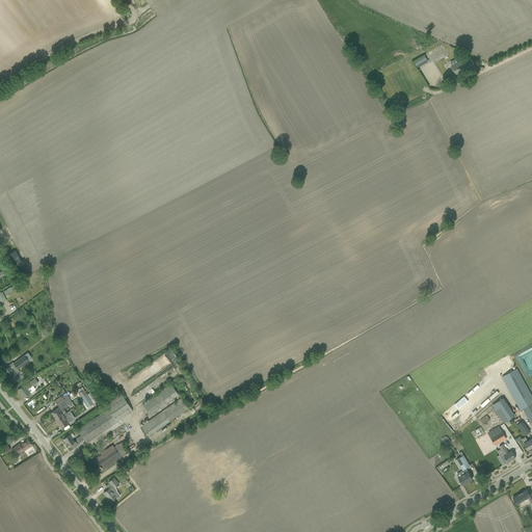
[(418,68),(428,61),(425,57),(415,63),(418,68)]
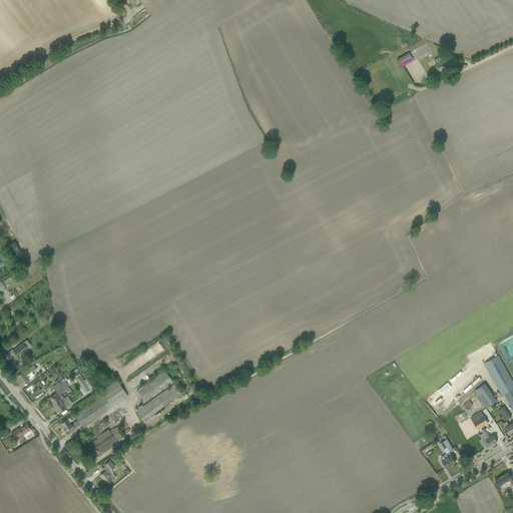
[(435,64),(439,72),(454,64),(449,56),(435,64)]
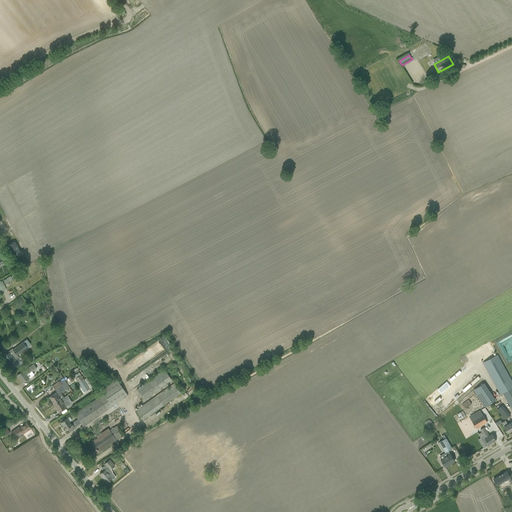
[(4,247),(10,258),(20,252),(15,242),(4,247)]
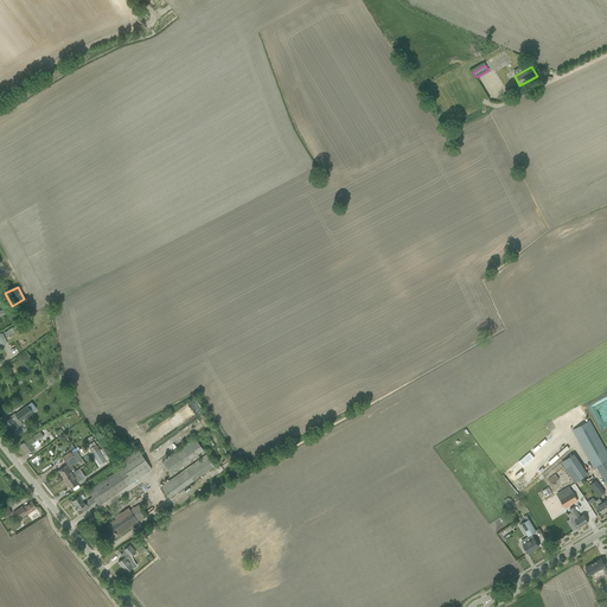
[(56,377),(57,376),(52,371),(51,372),(46,376),(52,384),(57,379),(56,377)]
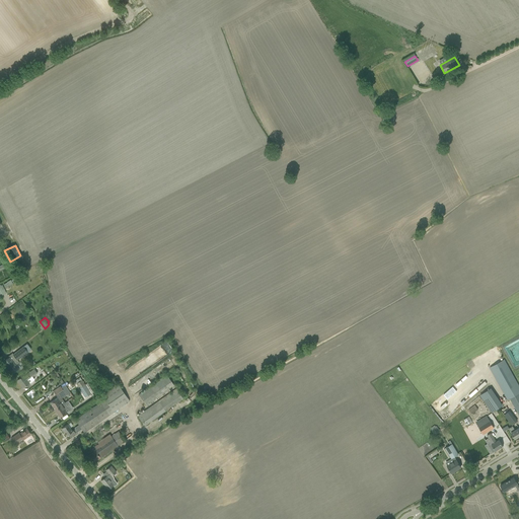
[(8,356),(9,357),(3,362),(9,370),(19,362),(17,360),(27,352),(23,347),(13,355),(12,354),(8,356)]
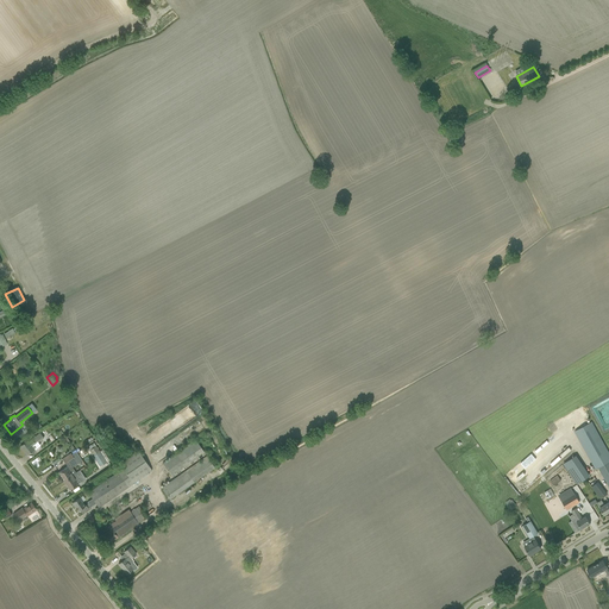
[(608,453),(591,422),(575,432),(595,469),(598,468),(608,487),(608,485),(608,453)]
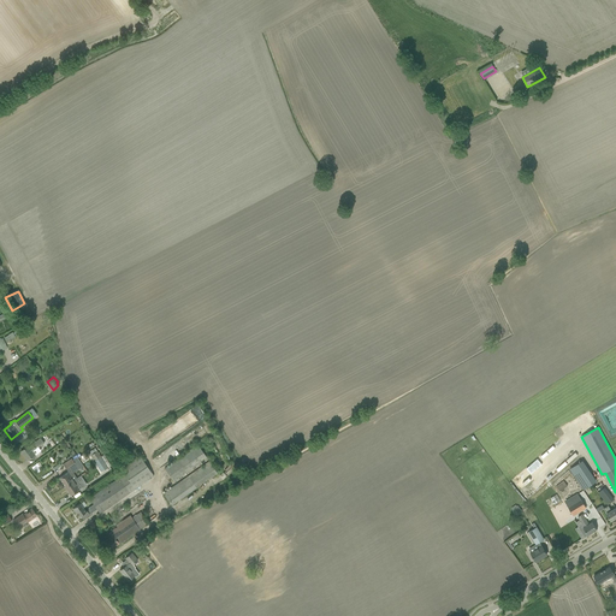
[(29,436),(30,439),(42,433),(40,430),(29,436)]
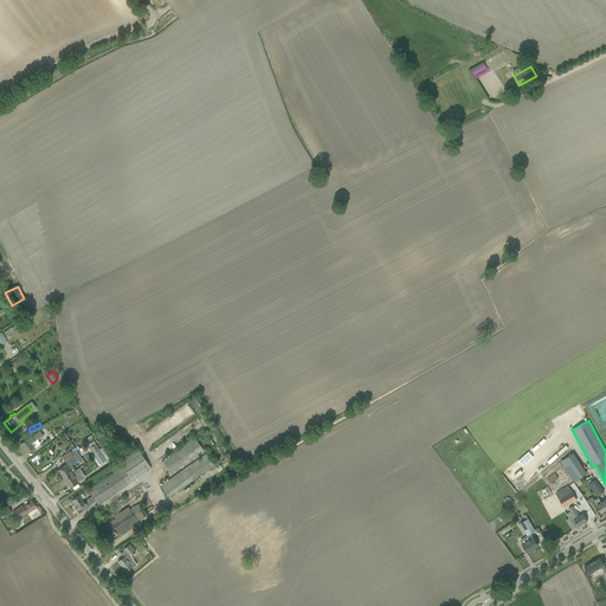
[(20,444),(27,453),(34,447),(32,444),(44,436),(40,431),(28,440),(27,438),(20,444)]
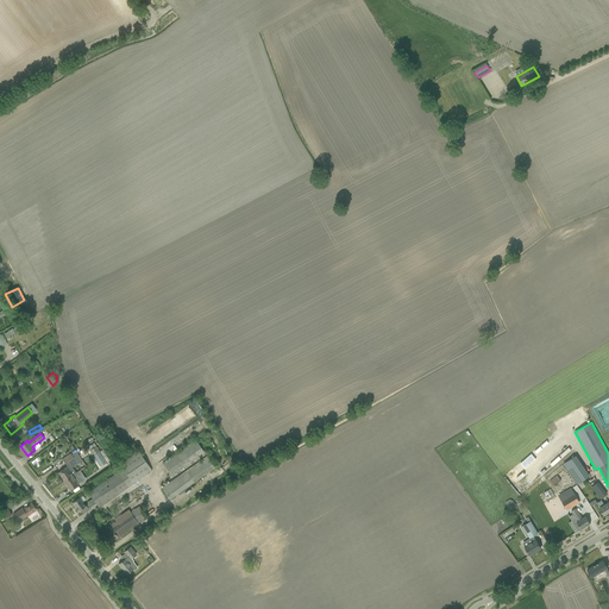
[(162,463),(173,477),(206,454),(195,440),(162,463)]
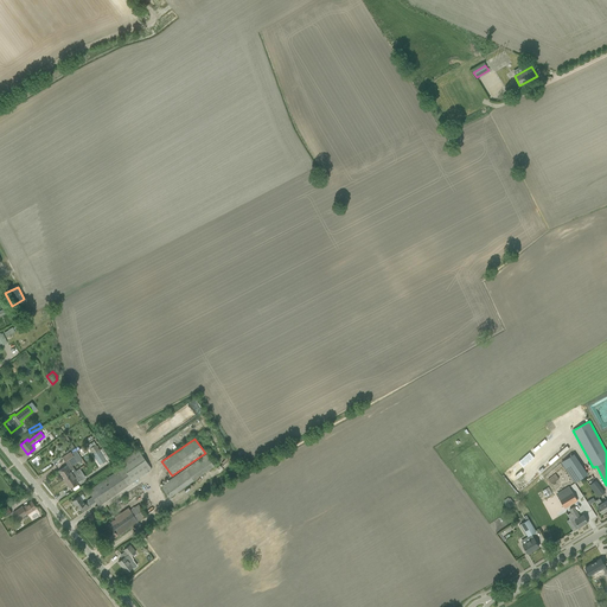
[(89,448),(89,449),(100,465),(109,459),(102,448),(100,451),(94,441),(87,446),(89,448)]
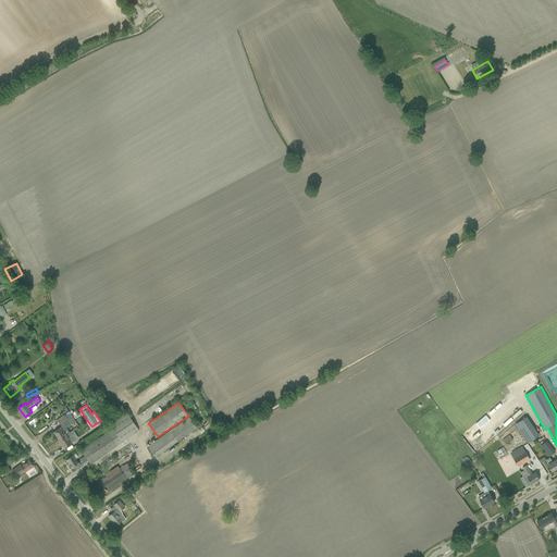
[(152,409),(156,415),(164,410),(161,405),(152,409)]
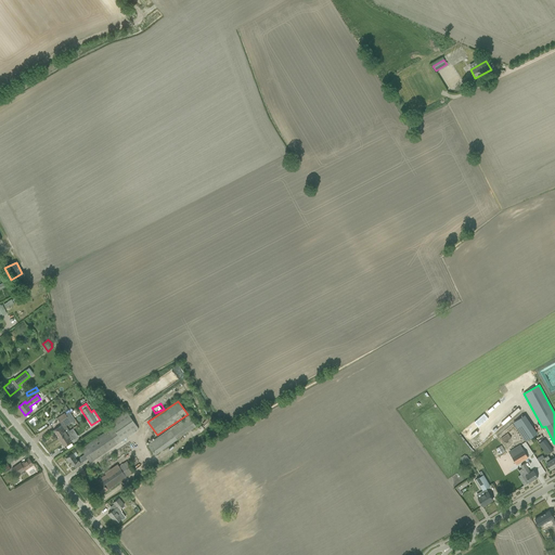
[(80,449),(88,459),(90,463),(139,428),(125,410),(107,422),(112,427),(80,449)]
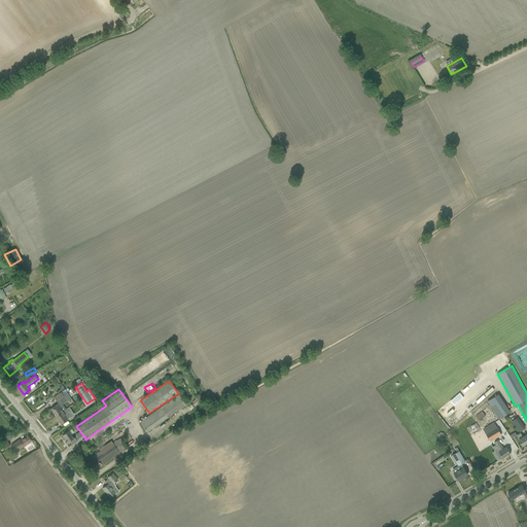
[(65,410),(62,405),(71,398),(66,391),(62,393),(61,392),(54,396),(59,403),(50,409),(61,423),(70,417),(65,410)]
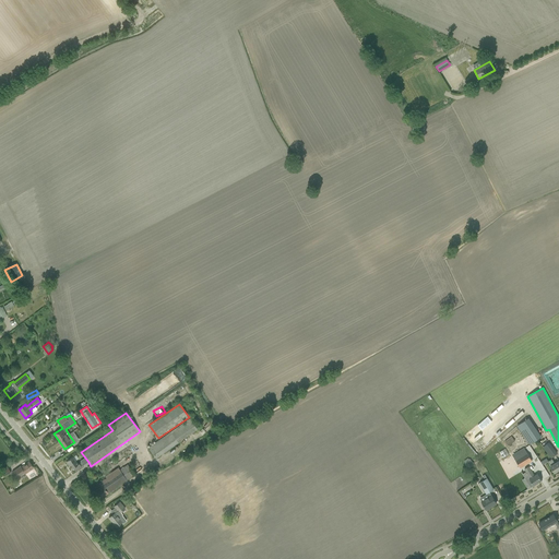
[(147,448),(155,459),(197,429),(189,418),(147,448)]
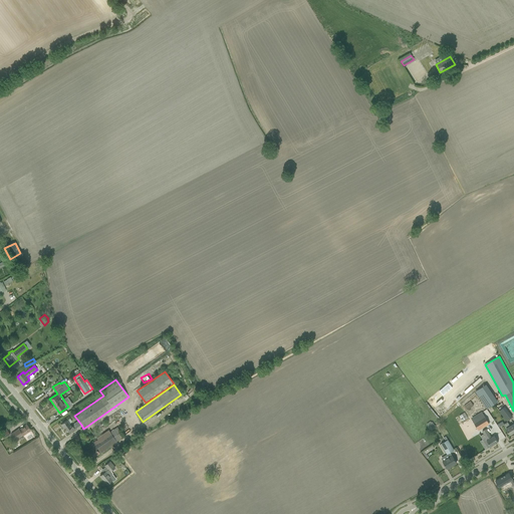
[(475,392),(487,409),(497,402),(486,384),(475,392)]
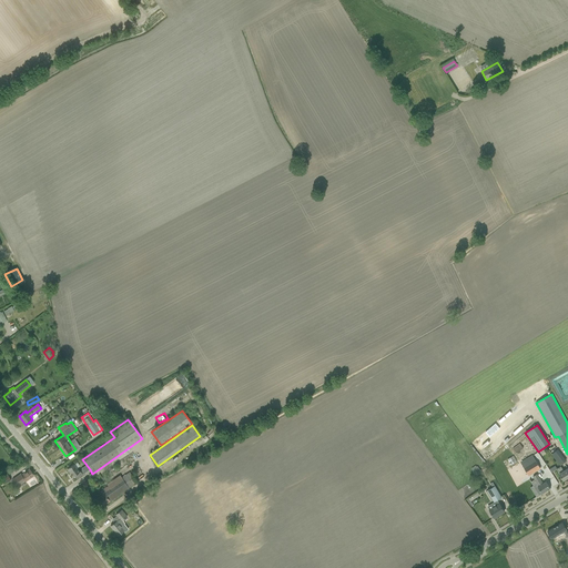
[(29,429),(32,436),(39,434),(37,427),(29,429)]
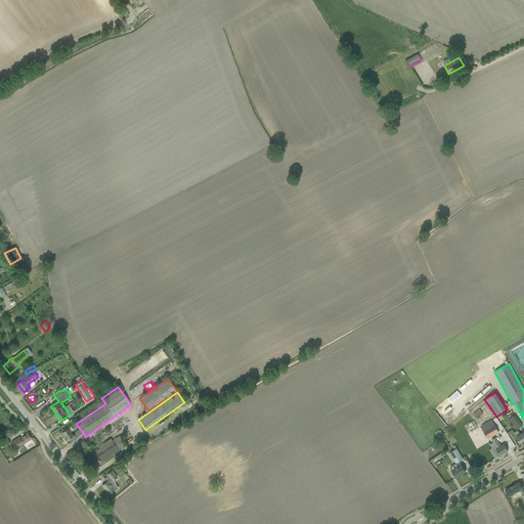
[(39,412),(50,406),(48,402),(37,407),(39,412)]
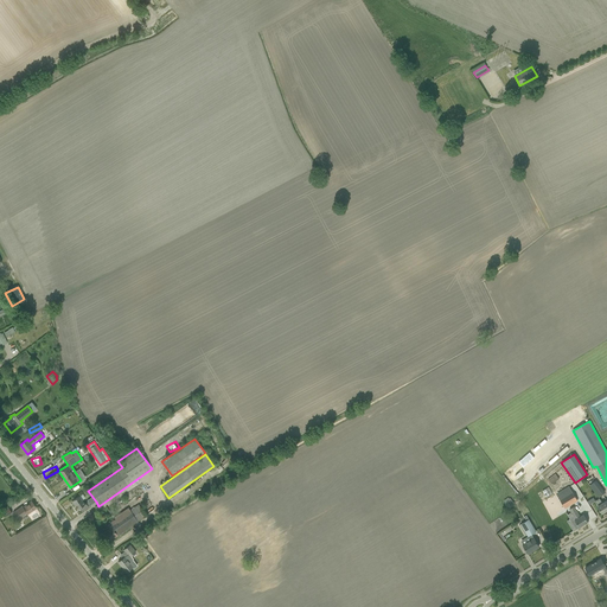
[(548,479),(551,484),(558,479),(555,474),(548,479)]
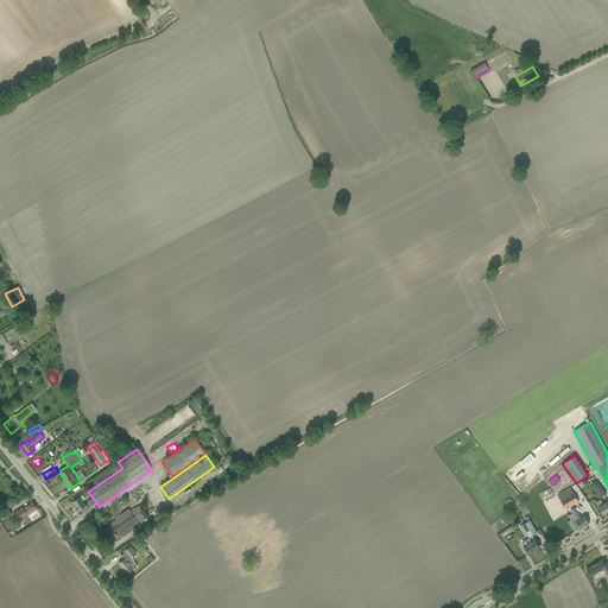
[(590,486),(600,498),(606,493),(597,481),(590,486)]
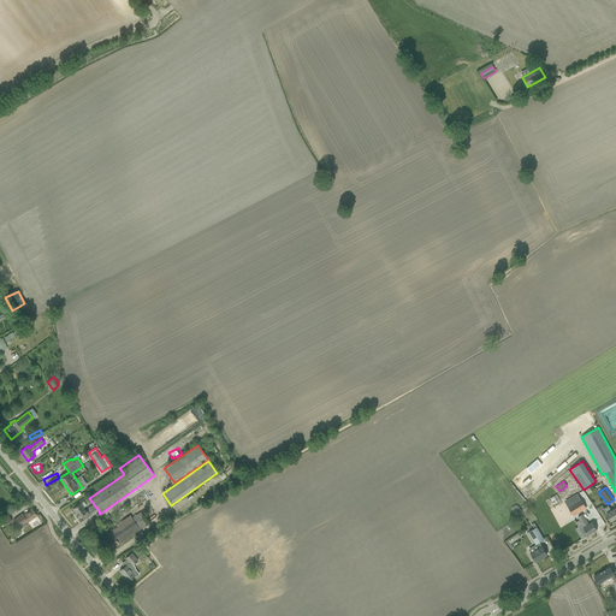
[(564,502),(574,516),(586,508),(578,493),(564,502)]
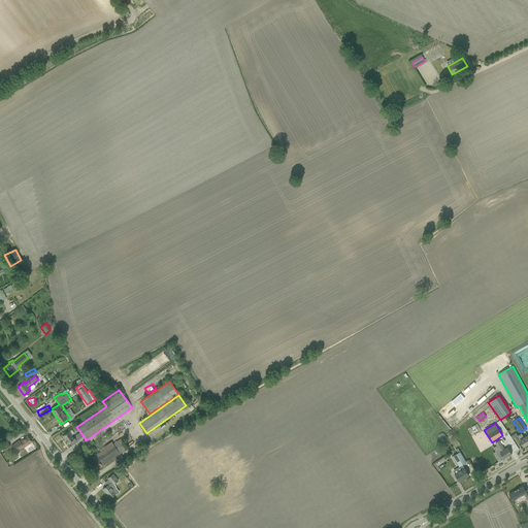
[(471,427),(475,432),(481,429),(477,424),(471,427)]
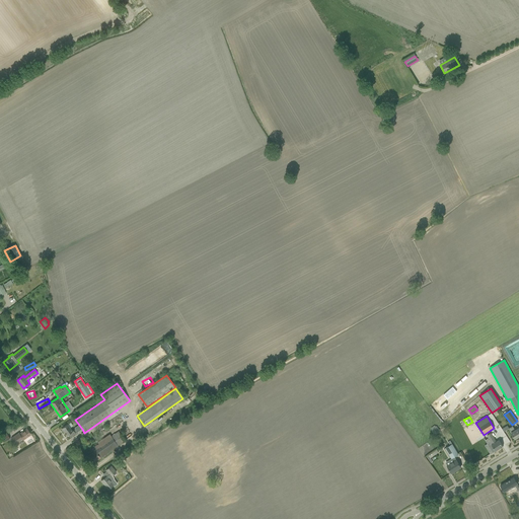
[(66,436),(68,434),(70,437),(77,432),(75,429),(72,431),(68,424),(61,429),(66,436)]
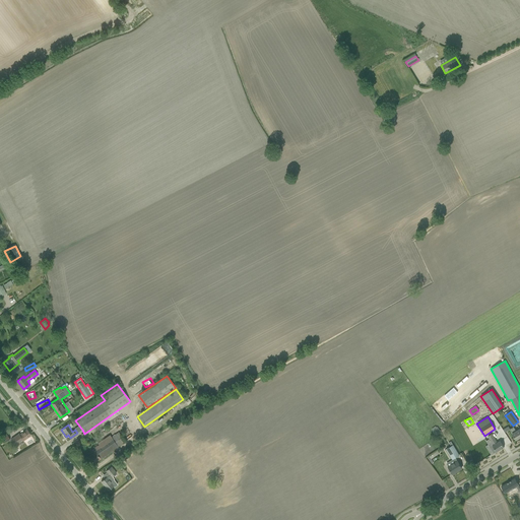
[(432,429),(436,436),(441,432),(437,427),(436,428),(435,427),(432,429)]
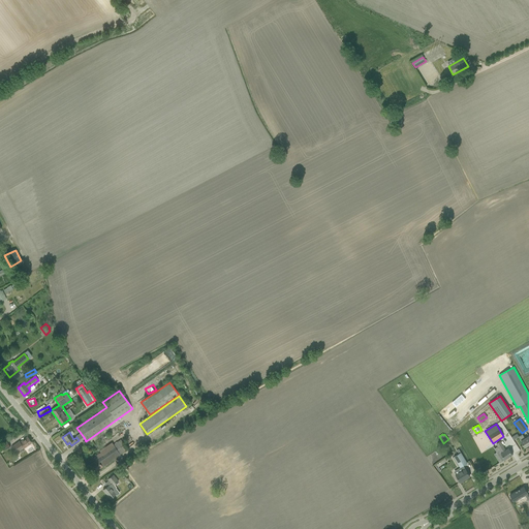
[(521,441),(522,443),(525,447),(528,444),(528,437),(528,436),(525,438),(522,434),(519,437),(521,441)]
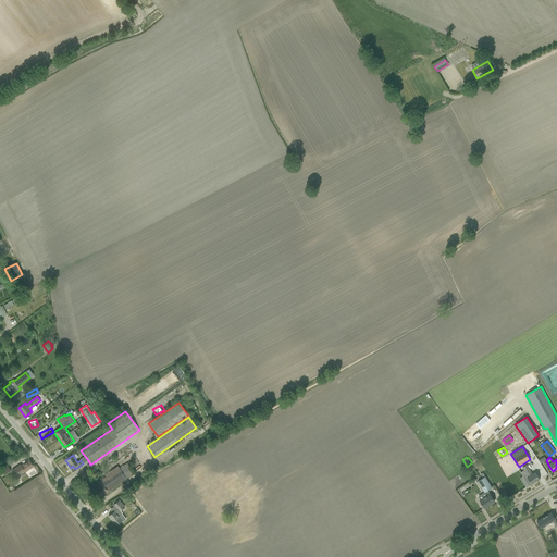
[(12,470),(16,477),(24,471),(25,472),(33,467),(28,460),(21,466),(20,465),(12,470)]
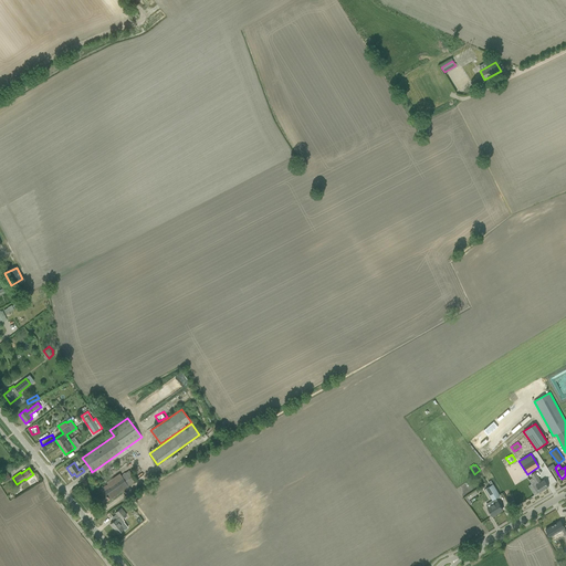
[(95,499),(100,506),(136,481),(129,471),(122,477),(121,474),(107,483),(107,484),(103,488),(101,490),(103,493),(95,499)]
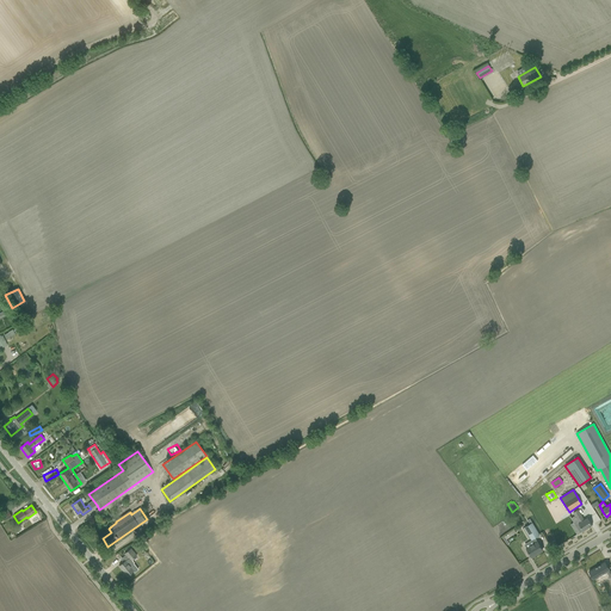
[(572,518),(580,532),(592,525),(587,518),(584,520),(578,510),(573,513),(575,516),(572,518)]
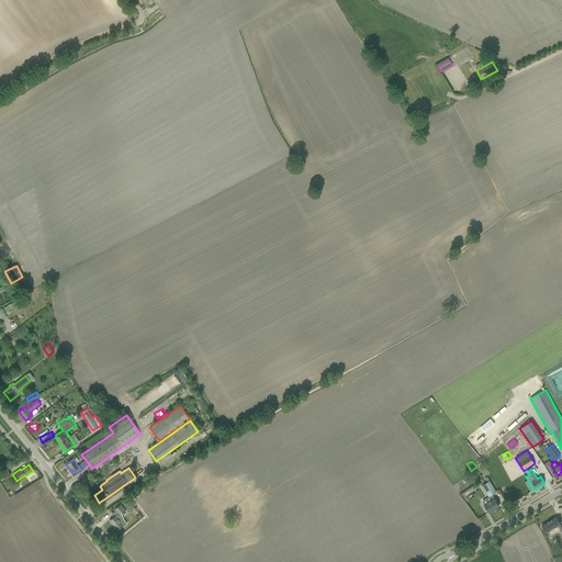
[(8,470),(0,473),(3,480),(11,475),(8,470)]
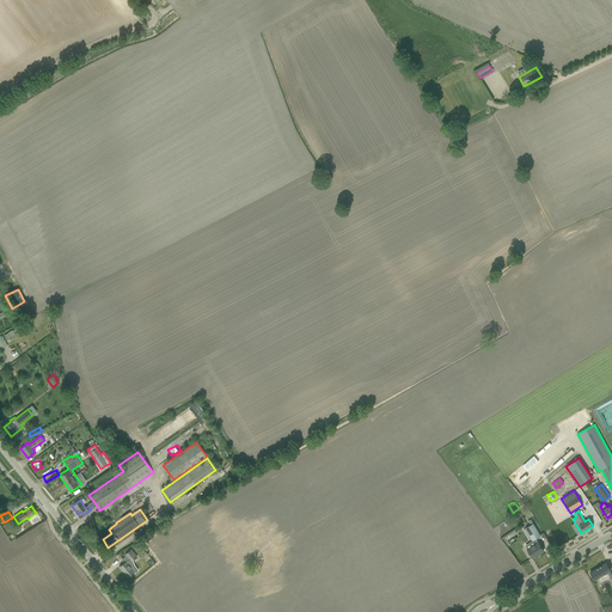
[(525,528),(532,542),(532,540),(534,545),(527,550),(532,558),(544,551),(538,543),(536,539),(540,536),(531,520),(528,521),(531,525),(525,528)]
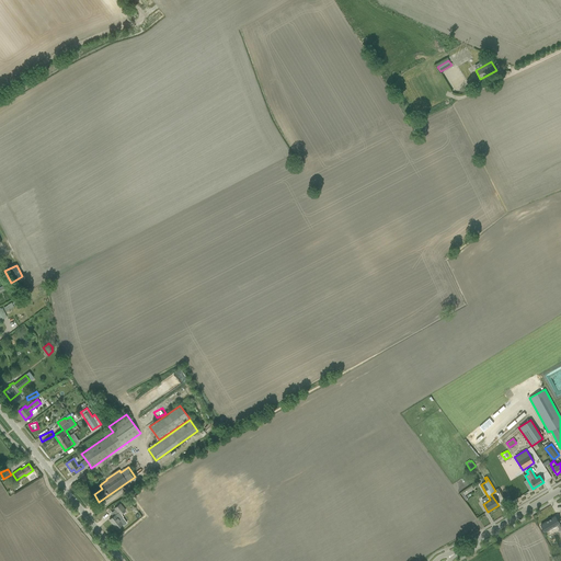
[(82,492),(86,496),(91,492),(88,488),(82,492)]
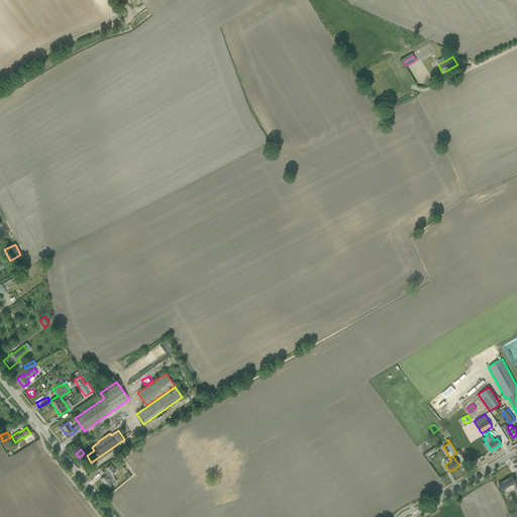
[(113,483),(108,478),(111,476),(110,475),(115,471),(110,463),(105,469),(108,473),(106,475),(101,479),(107,488),(113,483)]
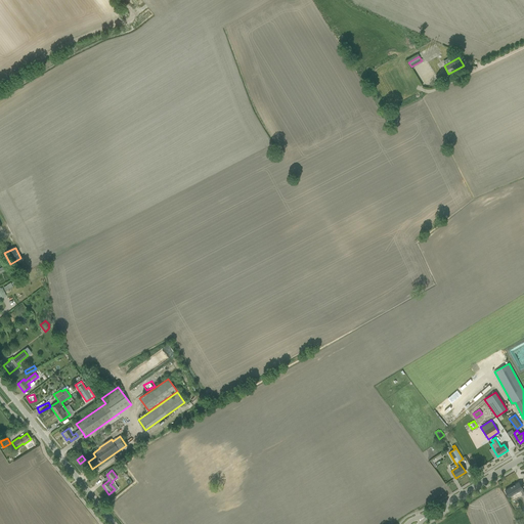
[(519,482),(507,489),(510,494),(513,492),(514,494),(523,489),(519,482)]
